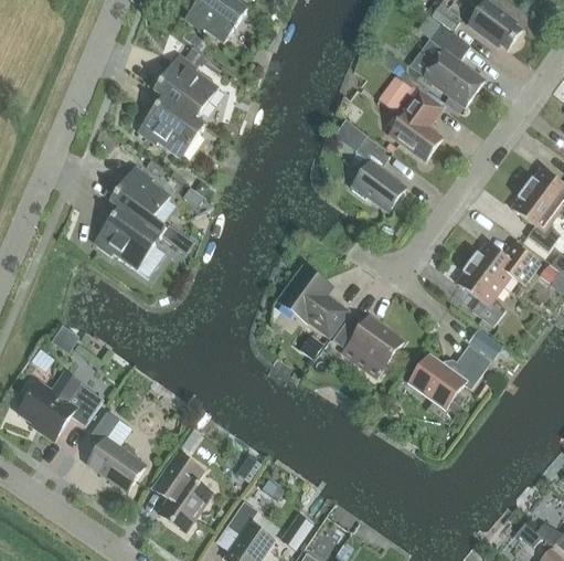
[(195,0),(183,18),(201,30),(203,28),(222,41),(246,9),(233,0),(195,0)]
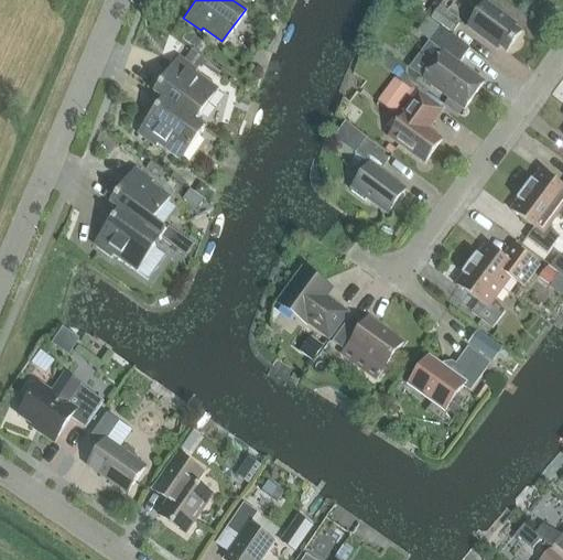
[(437,2),(434,0),(431,0),(424,10),(430,13),(429,14),(451,31),(461,19),(437,2)]
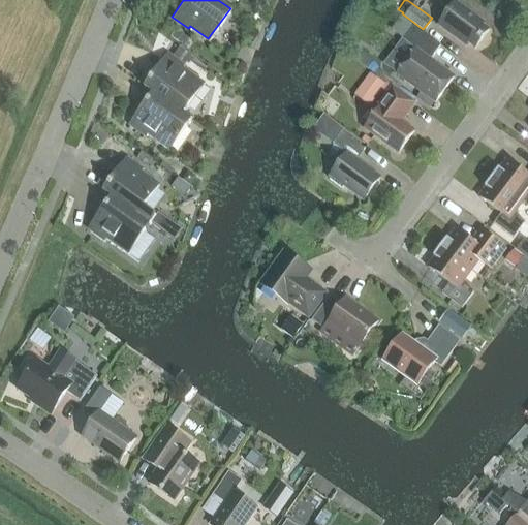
[(473,45),(487,27),(480,22),(483,20),(456,0),(454,0),(437,23),(465,43),(466,40),(473,45)]
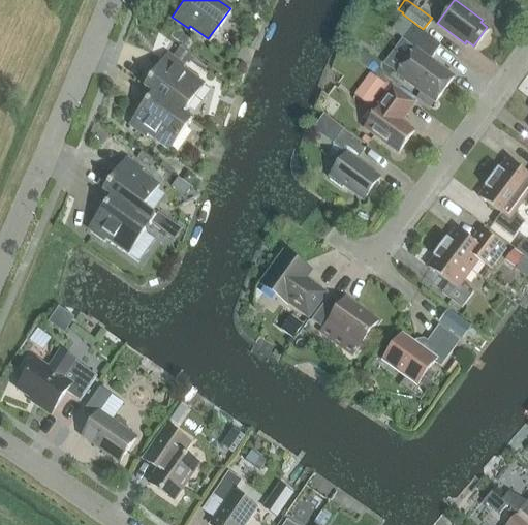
[(249,21),(257,9),(250,4),(242,16),(249,21)]
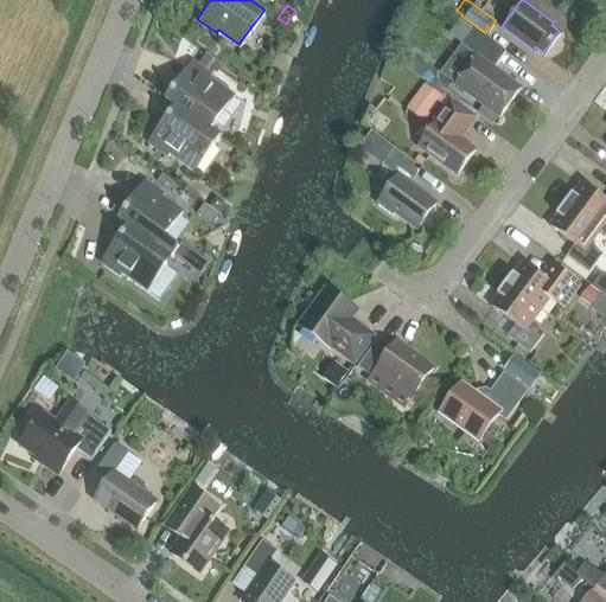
[(498,114),(520,85),(492,65),(504,49),(473,26),(461,43),(474,53),(453,82),(498,114)]
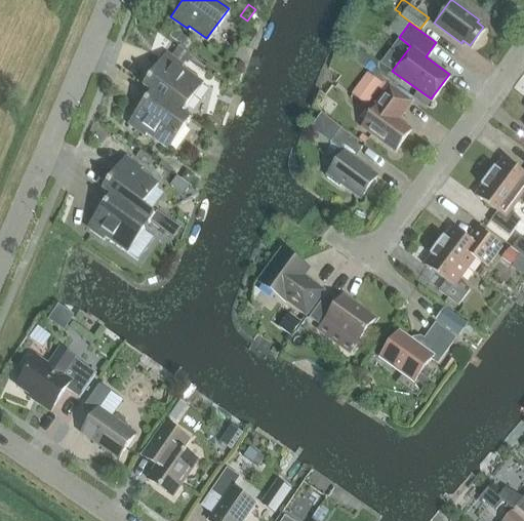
[(182,62),(189,51),(177,43),(169,53),(182,62)]
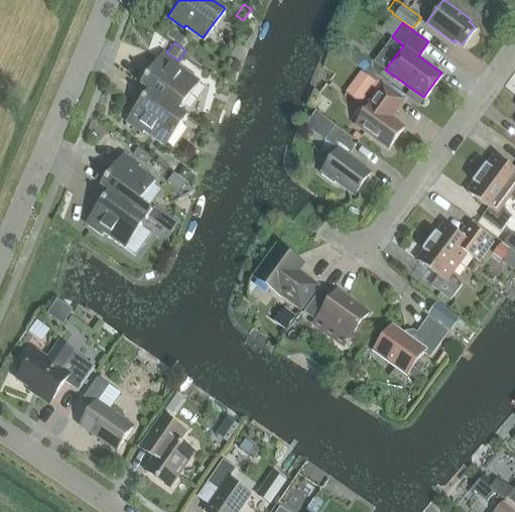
[(177,108),(199,79),(176,64),(178,60),(166,52),(162,49),(139,82),(147,88),(147,87),(177,108)]
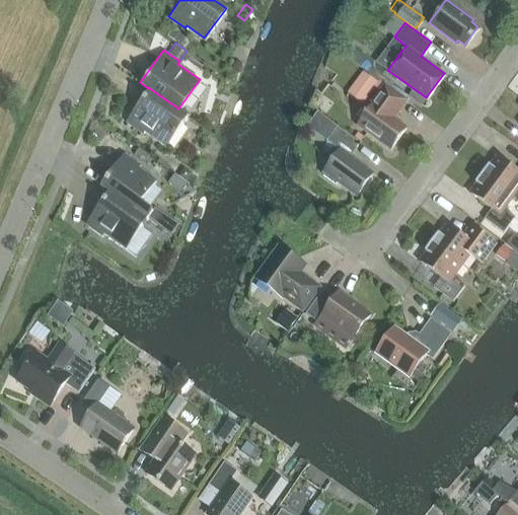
[(368,92),(377,79),(362,69),(353,81),(368,92)]
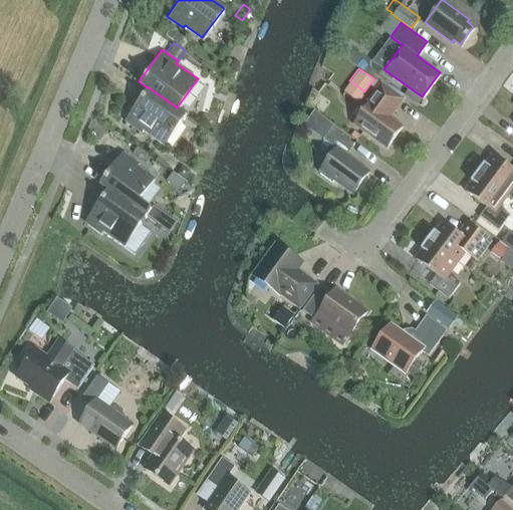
[(394,107),(401,96),(379,81),(365,100),(367,101),(352,121),(386,146),(401,124),(387,113),(392,106),(394,107)]
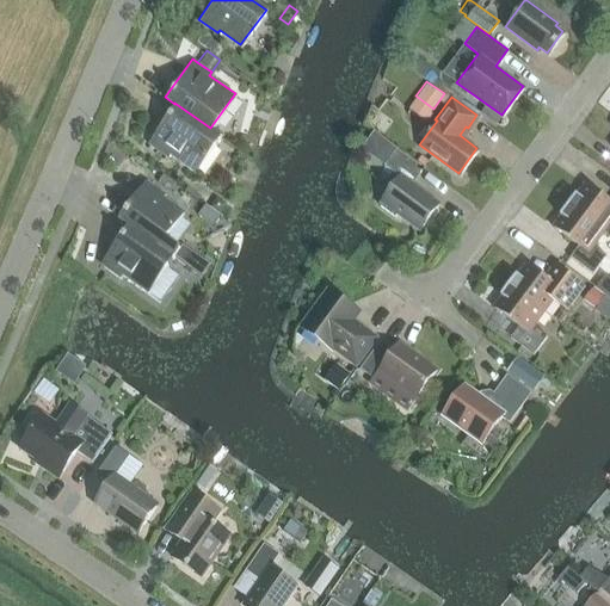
[(220,135),(210,128),(174,103),(174,104),(147,141),(167,155),(168,152),(195,169),(220,135)]
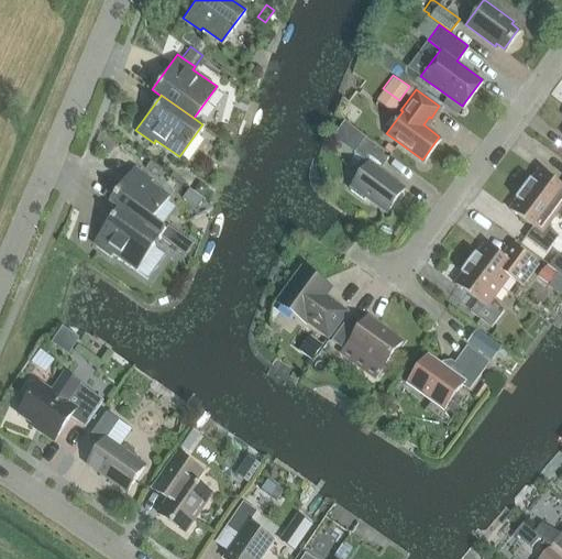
[(385,209),(403,186),(377,167),(387,155),(362,136),(352,150),(367,161),(349,187),(363,197),(365,195),(385,209)]
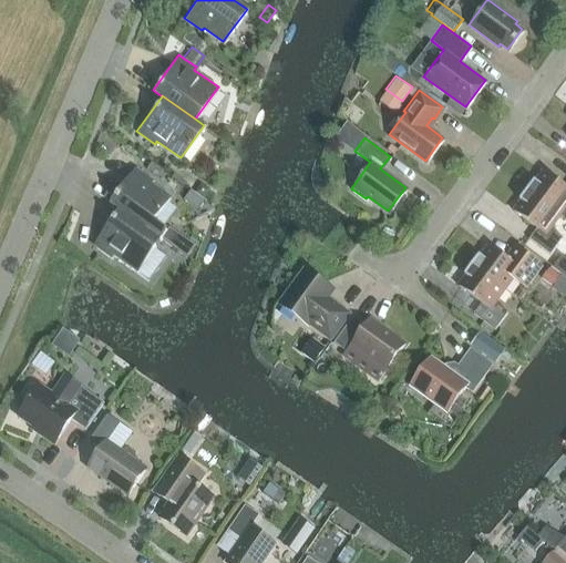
[(170,195),(150,181),(152,178),(134,165),(109,202),(117,207),(158,237),(160,235),(174,246),(182,235),(167,225),(166,227),(153,217),(170,195)]
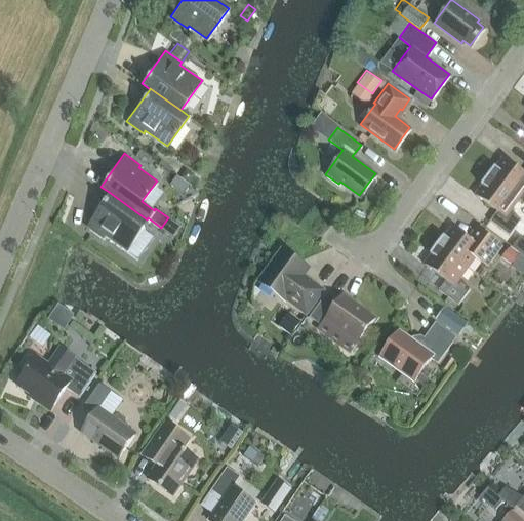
[(486,173),(518,197),(523,187),(523,169),(523,172),(501,156),(494,165),(493,164),(486,173)]
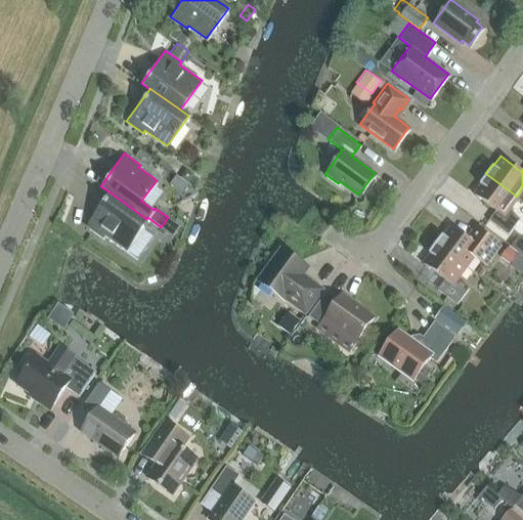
[(187,181),(193,173),(185,167),(179,175),(187,181)]
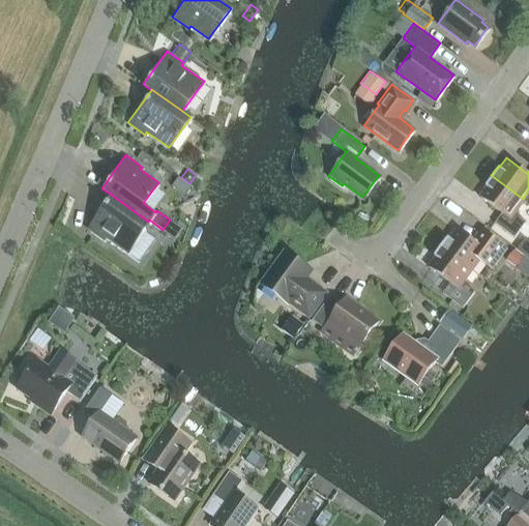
[(515,208),(523,199),(491,175),(485,184),(486,185),(478,195),(500,210),(493,221),(513,235),(525,220),(515,208)]
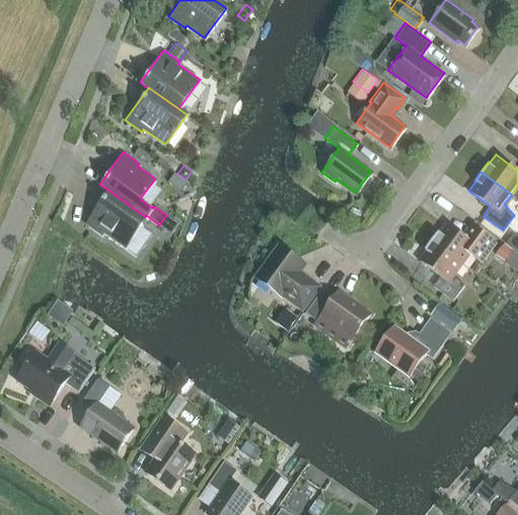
[(107,190),(85,222),(101,233),(103,231),(125,246),(146,217),(145,217),(107,190)]
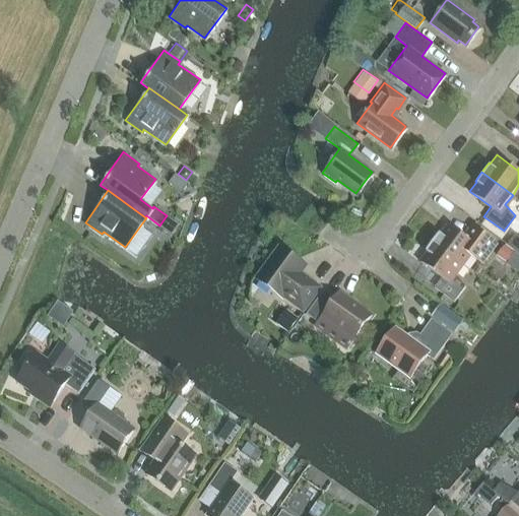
[(431,240),(462,263),(469,253),(482,259),(494,244),(474,229),(467,239),(446,222),(439,232),(438,232),(431,240)]
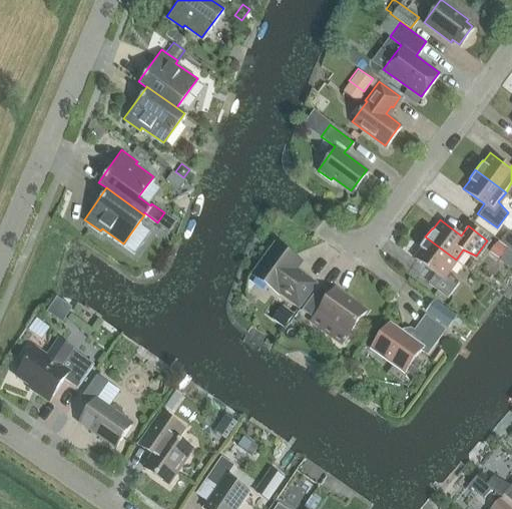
[(511,232),(507,229),(500,238),(509,245),(511,241),(511,232)]
